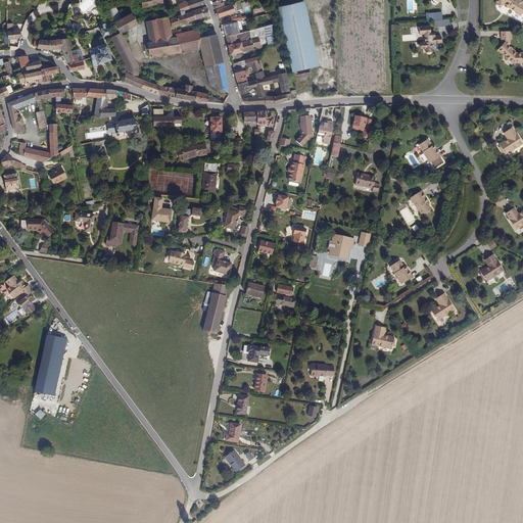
[(191,6),(206,2),(204,0),(187,0),(186,0),(185,0),(184,0),(178,2),(181,9),(185,8),(185,9),(189,8),(189,7),(191,6)]
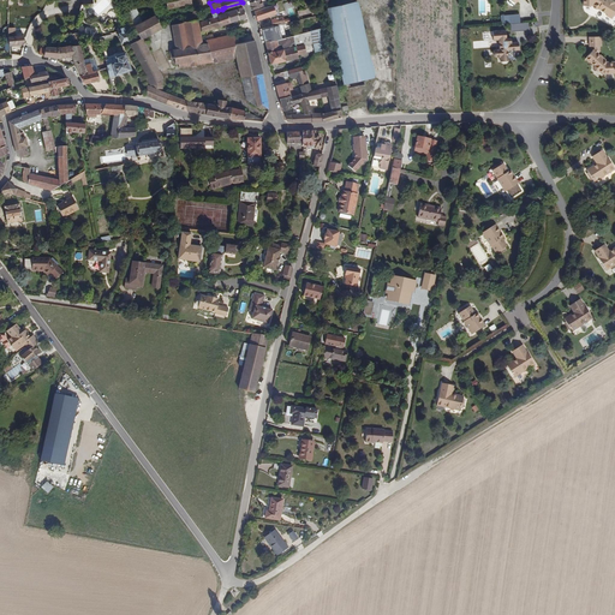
[(605,0),(584,0),(584,7),(591,7),(595,7),(609,15),(609,16),(614,17),(614,0),(613,0),(611,0),(610,3),(607,0),(605,0)]
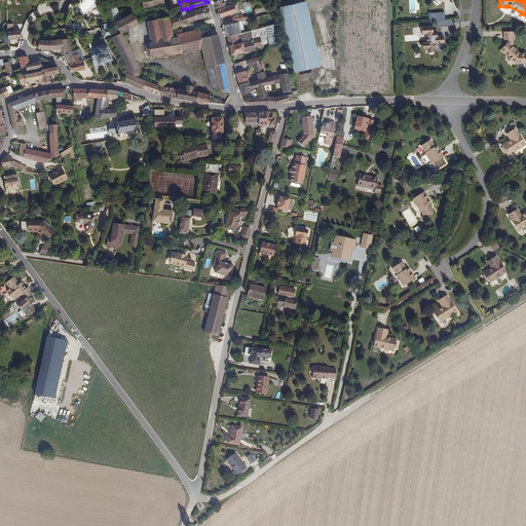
[(123,15),(117,1),(111,2),(111,3),(110,6),(116,17),(118,16),(118,17),(123,15)]
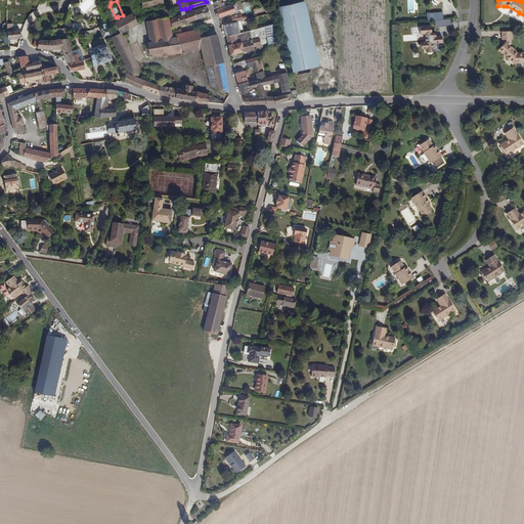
[(243,17),(239,8),(241,8),(237,1),(222,6),(218,8),(220,15),(230,12),(232,20),(243,17)]
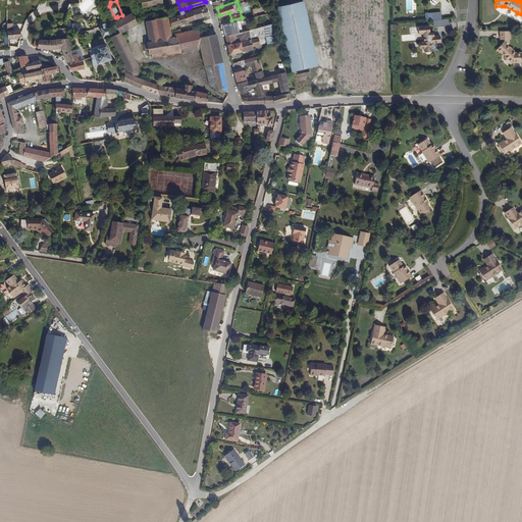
[(306,15),(303,1),(298,2),(277,7),(280,20),(306,15)]
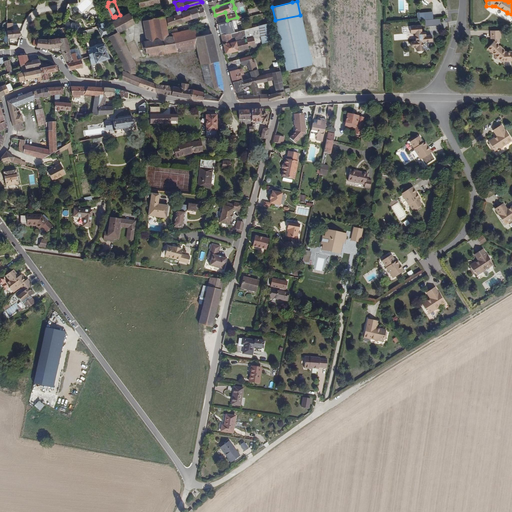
[(198,7),(198,5),(190,7),(189,8),(190,8),(192,17),(201,15),(198,7)]
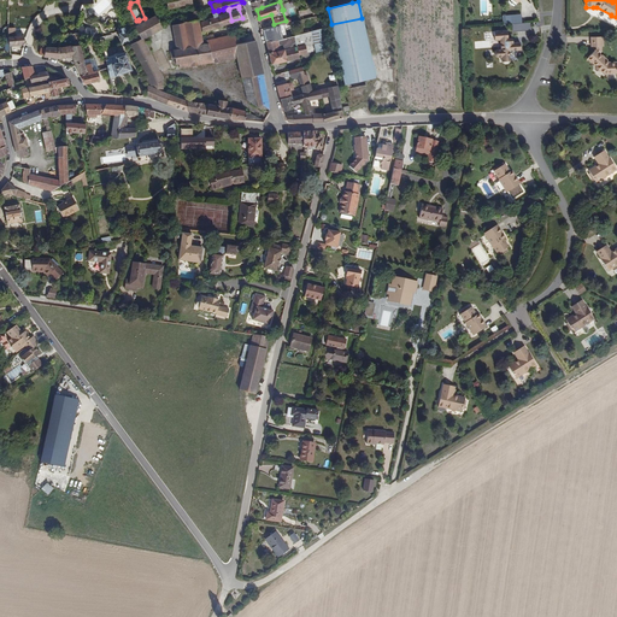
[(231,21),(229,10),(228,10),(219,13),(217,15),(221,25),(231,21)]
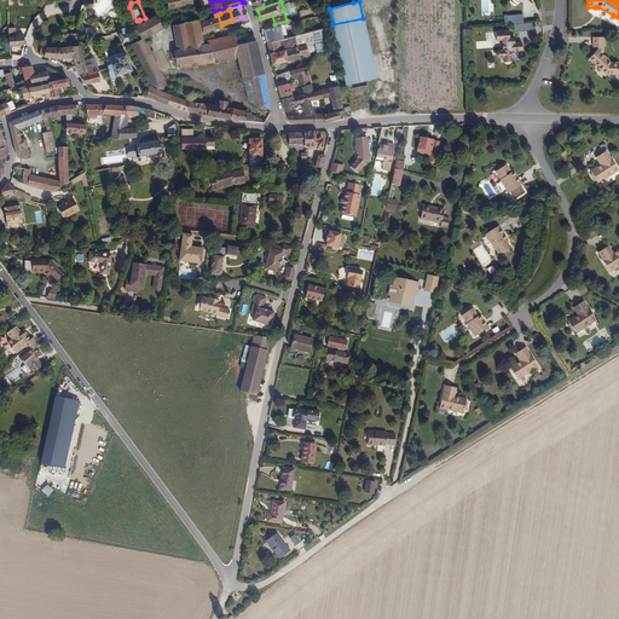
[(162,25),(156,12),(154,13),(145,18),(139,21),(139,19),(137,21),(140,28),(144,35),(148,33),(162,25)]
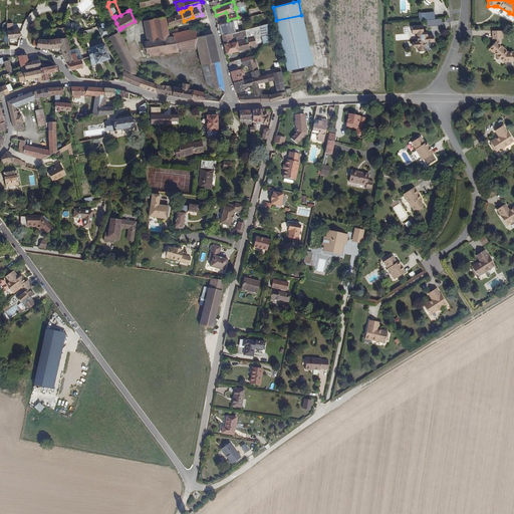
[(184,21),(181,12),(179,12),(170,16),(169,16),(171,25),(184,21)]
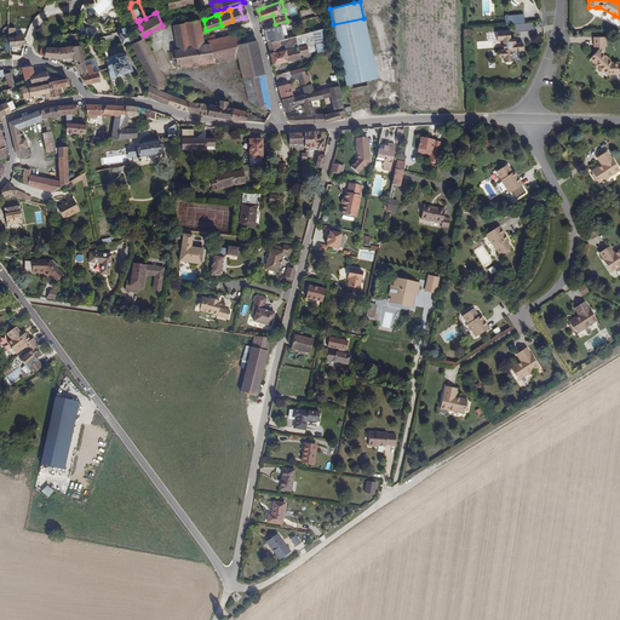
[(506,16),(506,24),(516,24),(526,23),(524,15),(506,16)]
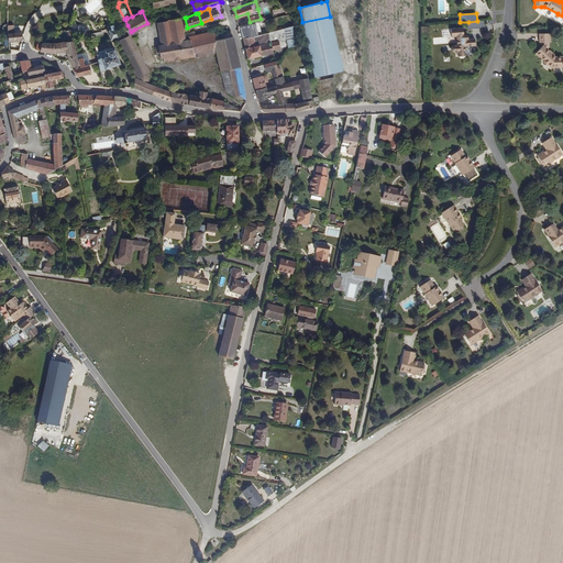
[(238,46),(234,34),(219,37),(217,30),(192,36),(187,28),(185,18),(186,18),(186,15),(178,17),(174,19),(158,21),(165,43),(161,44),(161,45),(158,45),(158,47),(161,47),(161,50),(162,50),(163,54),(166,53),(167,58),(191,54),(192,56),(197,55),(197,53),(218,51),(221,63),(217,64),(220,70),(223,70),(224,77),(234,76),(238,95),(240,96),(242,96),(242,97),(245,98),(245,99),(246,101),(247,100),(245,81),(238,46)]
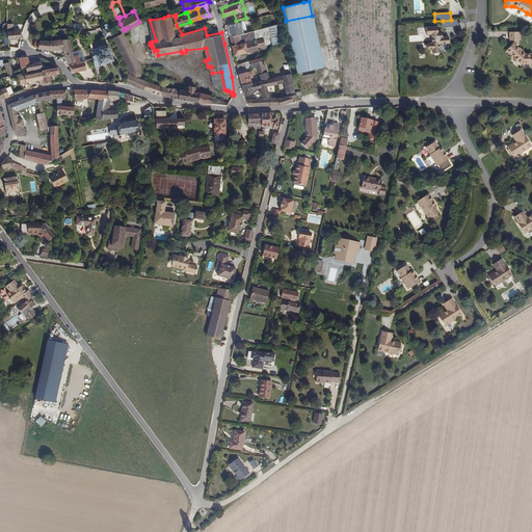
[(322,67),(312,16),(286,21),(288,34),(293,57),(296,73),(300,72),(301,77),(316,74),(315,71),(317,71),(317,68),(322,67)]
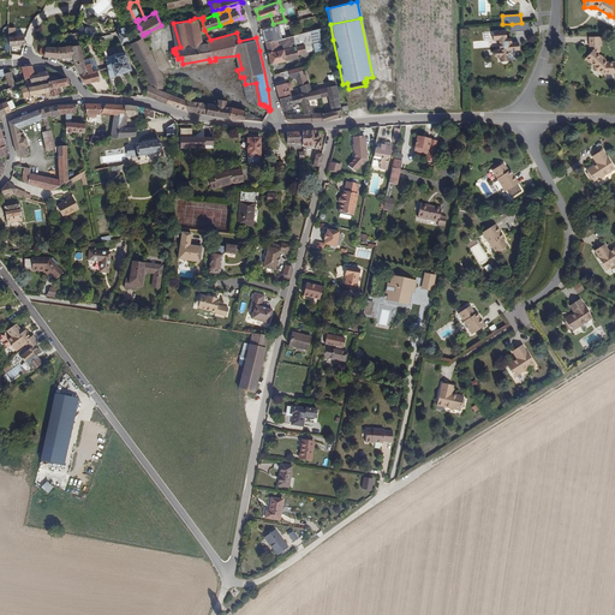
[(129,33),(126,24),(120,27),(124,36),(130,34),(129,33)]
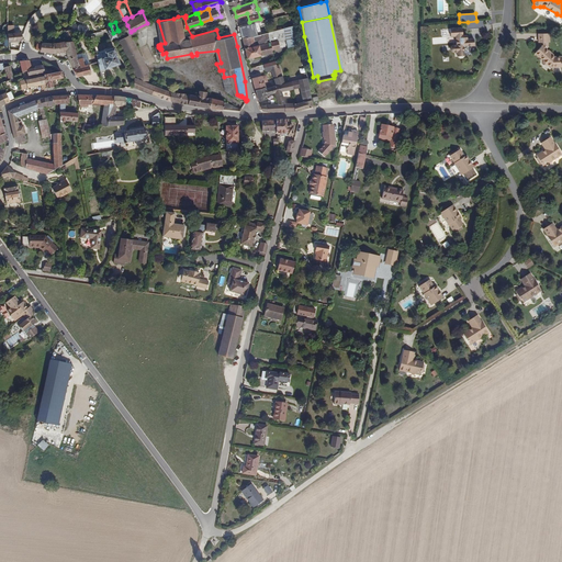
[(255,33),(253,23),(243,25),(245,35),(253,34),(255,33)]
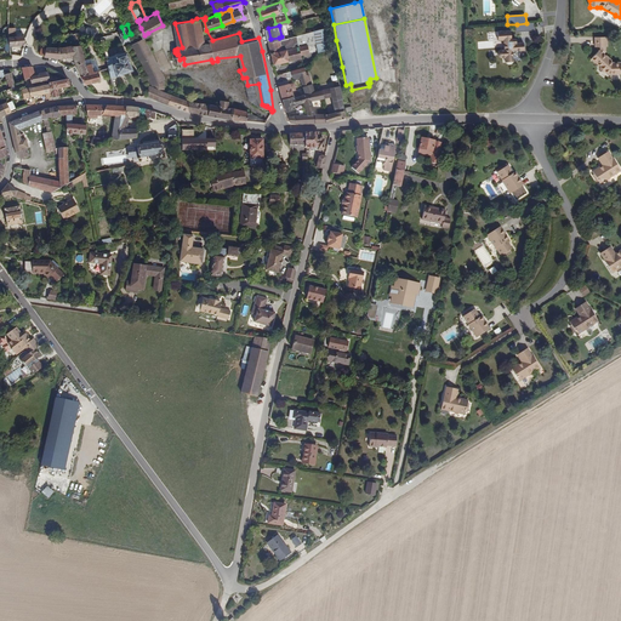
[(144,35),(141,28),(130,33),(131,34),(134,40),(144,35)]
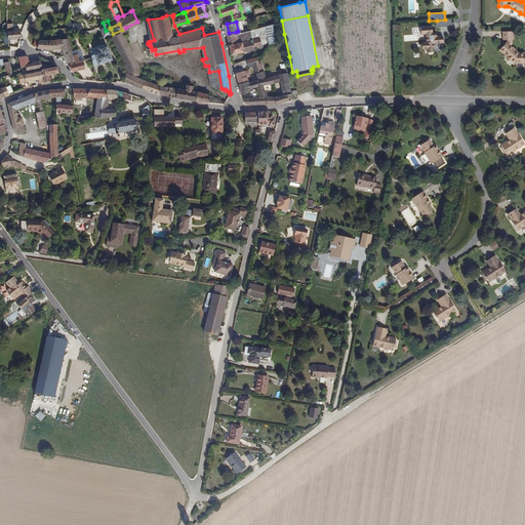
[(437,47),(437,42),(440,41),(443,41),(442,34),(437,35),(436,31),(432,32),(432,25),(419,27),(420,34),(427,34),(427,40),(426,41),(423,41),(422,42),(421,43),(421,45),(422,47),(425,48),(428,48),(428,52),(434,52),(434,47),(437,47)]
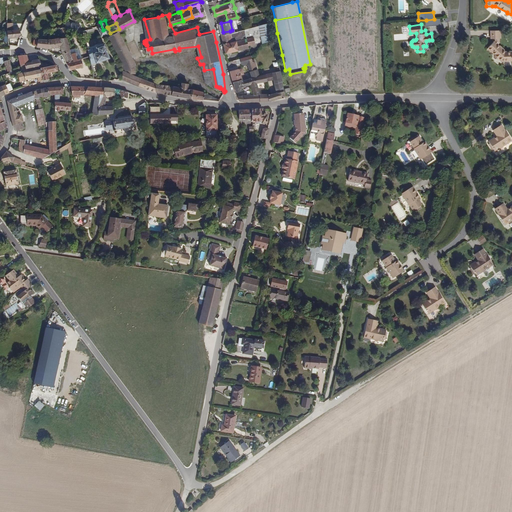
[(20,37),(20,29),(12,29),(8,30),(8,33),(8,38),(20,37)]
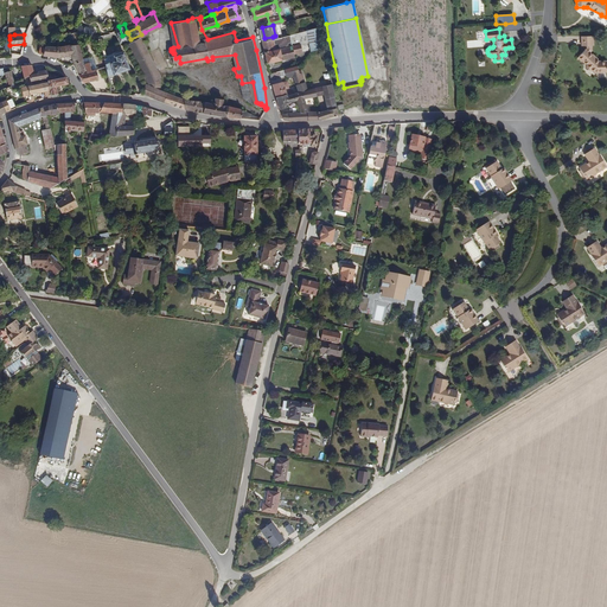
[(163,74),(144,38),(141,34),(131,39),(134,48),(152,81),(153,83),(152,85),(158,88),(154,95),(185,107),(187,108),(212,112),(210,98),(196,96),(165,88),(163,74)]
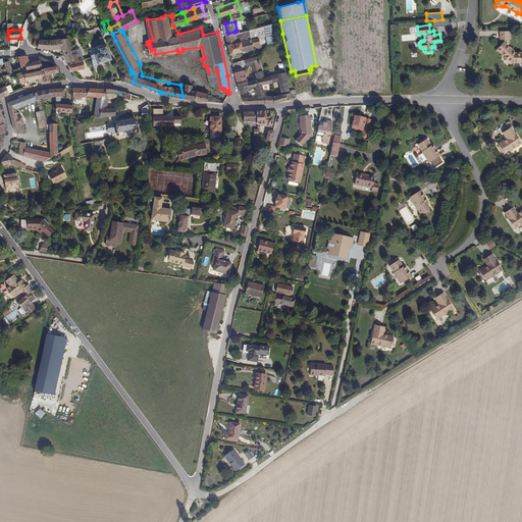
[(238,40),(236,35),(235,32),(227,33),(227,34),(229,42),(238,40)]
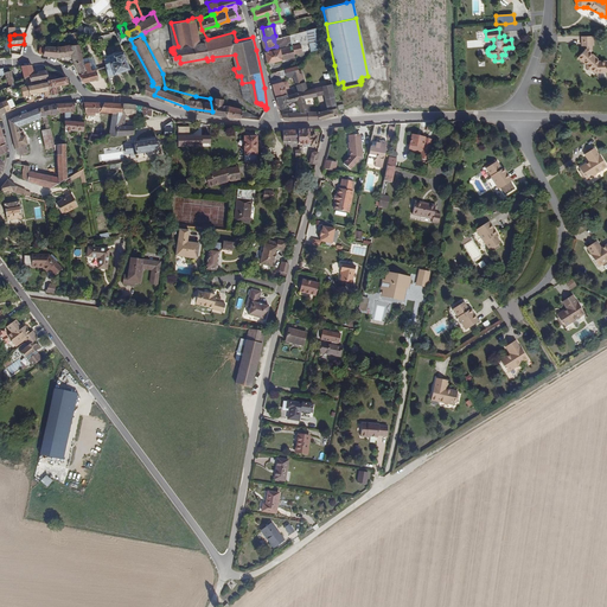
[(606,72),(606,62),(600,63),(593,57),(594,56),(595,53),(595,48),(598,48),(598,38),(586,37),(586,45),(586,46),(590,48),(590,51),(587,51),(580,58),(579,61),(583,64),(586,64),(595,74),(606,72)]
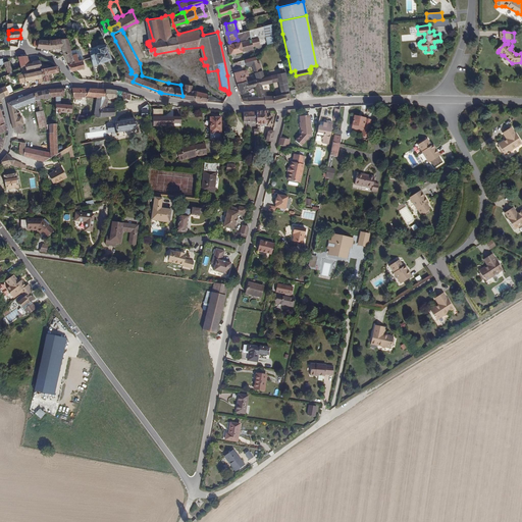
[(254,47),(254,44),(261,42),(260,36),(238,40),(229,42),(230,52),(254,47)]
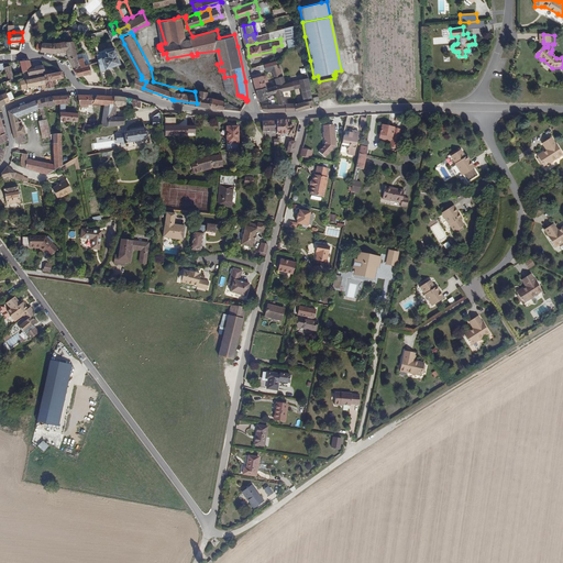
[(77,47),(76,41),(73,41),(56,41),(58,50),(66,50),(72,61),(77,68),(85,65),(80,55),(78,51),(77,47)]
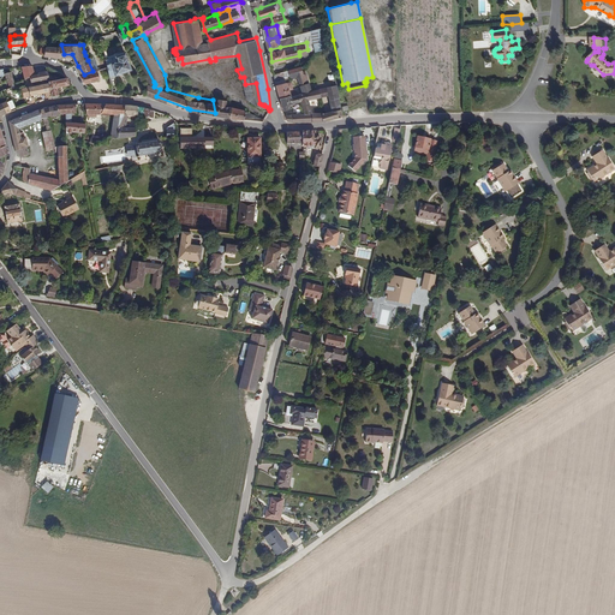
[(131,67),(125,47),(115,49),(117,58),(109,59),(112,73),(131,67)]
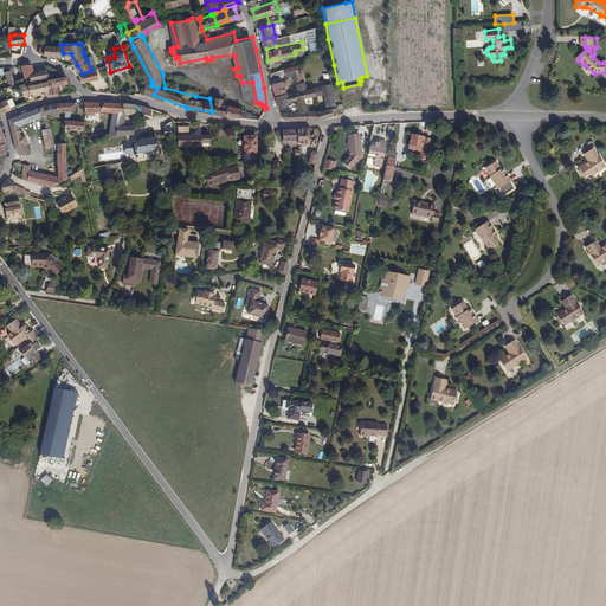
[(115,57),(114,49),(113,47),(105,49),(108,58),(115,57)]
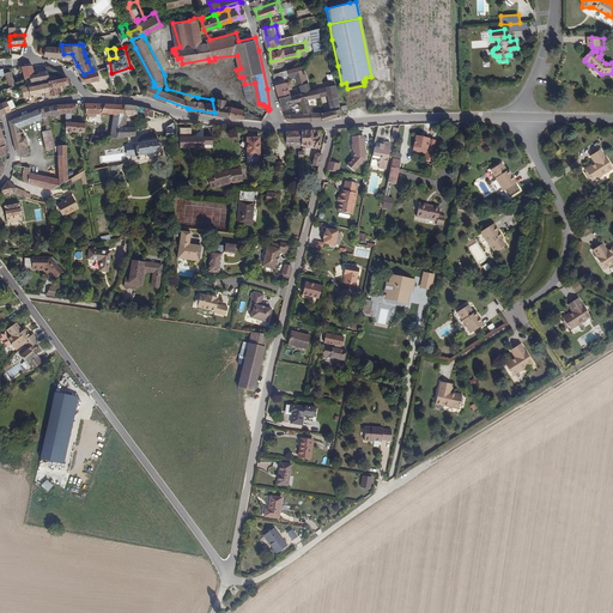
[(103,77),(101,61),(99,60),(96,61),(93,58),(87,60),(92,71),(84,74),(84,76),(87,82),(103,77)]
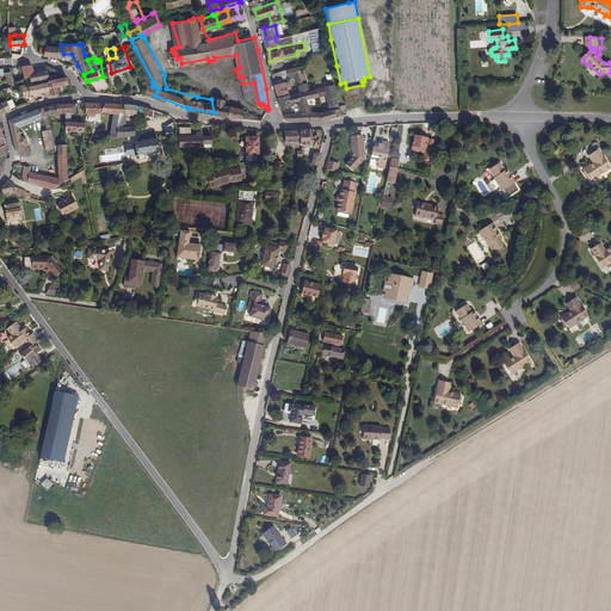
[(308,87),(301,63),(288,68),(290,74),(291,74),(295,78),(298,90),(308,87)]
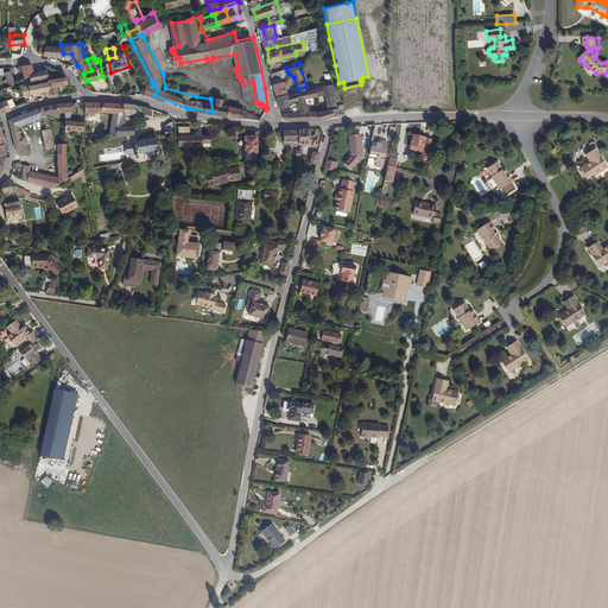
[(36,76),(33,68),(20,69),(25,80),(30,78),(36,76)]
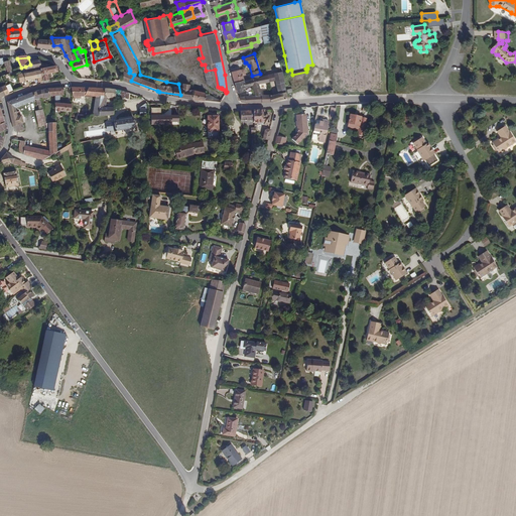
[(41,68),(39,59),(34,58),(34,61),(33,61),(33,63),(30,65),(25,67),(26,72),(41,68)]
